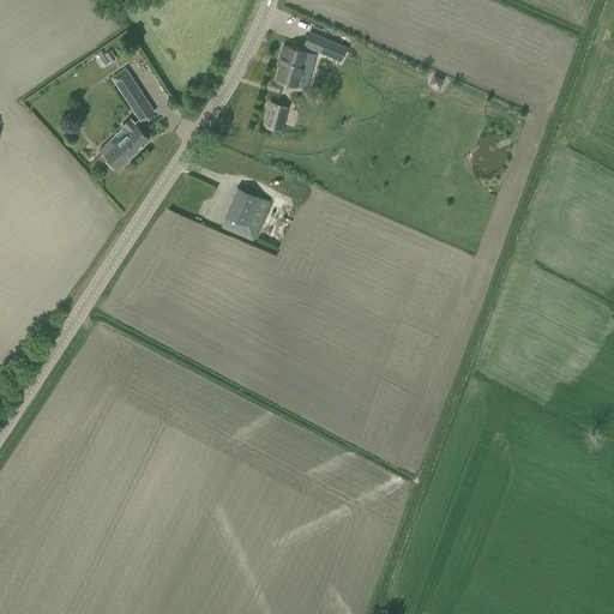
[(331,56),(337,43),(324,37),(317,50),(331,56)]
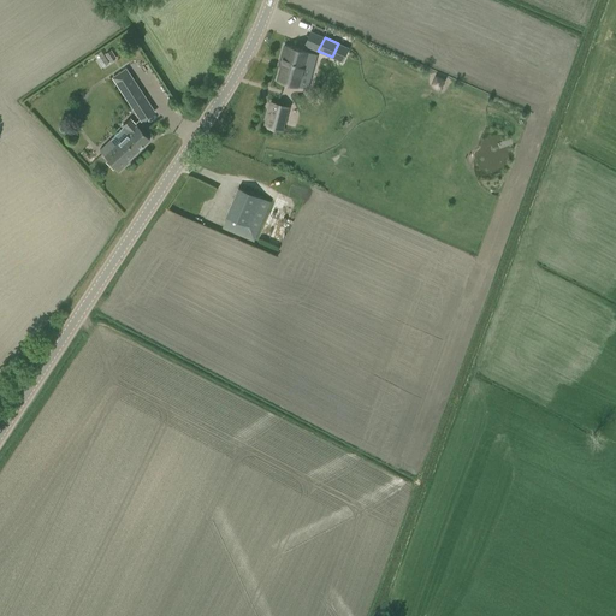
[(280,67),(277,81),(297,87),(304,61),(314,65),(317,54),(284,46),(278,64),(283,65),(282,67),(280,67)]
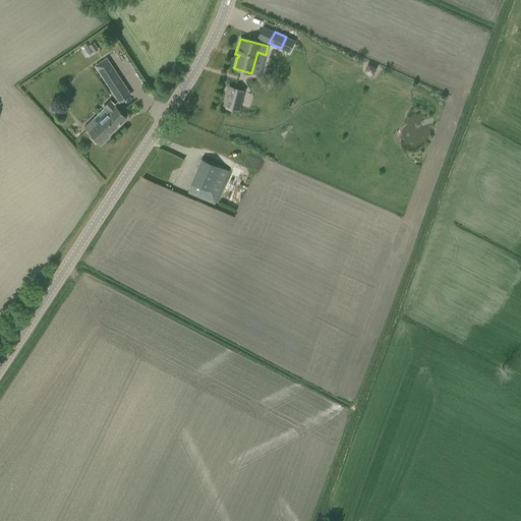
[(98,49),(94,42),(89,45),(94,52),(98,49)]
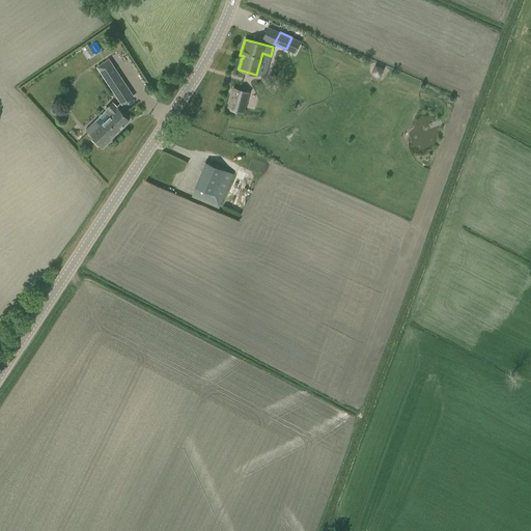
[(124,84),(108,59),(96,66),(113,91),(124,84)]
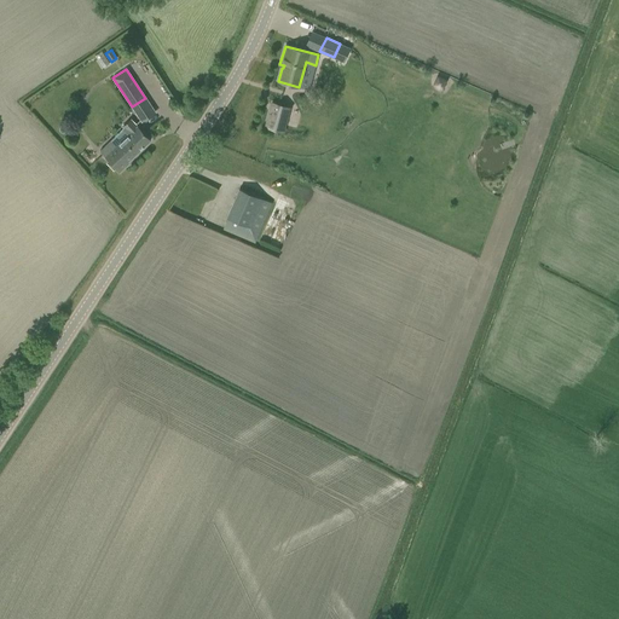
[(271,104),(265,128),(283,133),(290,109),(271,104)]
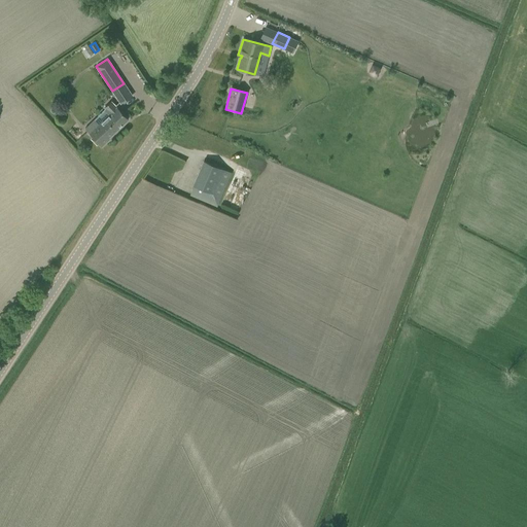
[(128,118),(116,107),(111,101),(105,107),(110,113),(97,126),(93,121),(84,129),(102,146),(109,139),(108,138),(128,118)]
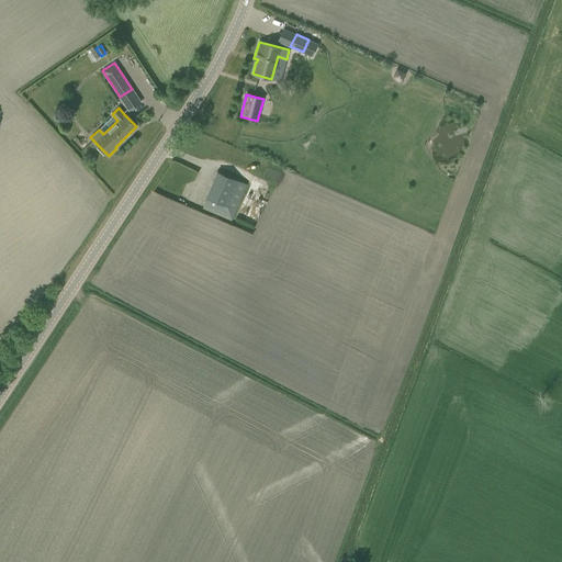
[(234,214),(247,186),(217,171),(209,191),(210,192),(203,208),(232,221),(234,214)]
